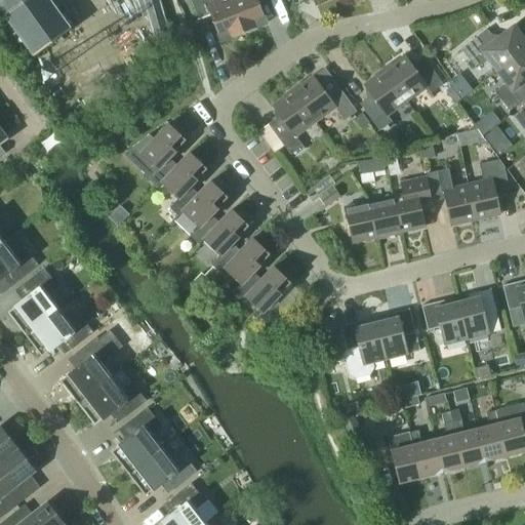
[(0,0),(0,6),(4,13),(24,0),(0,0)]
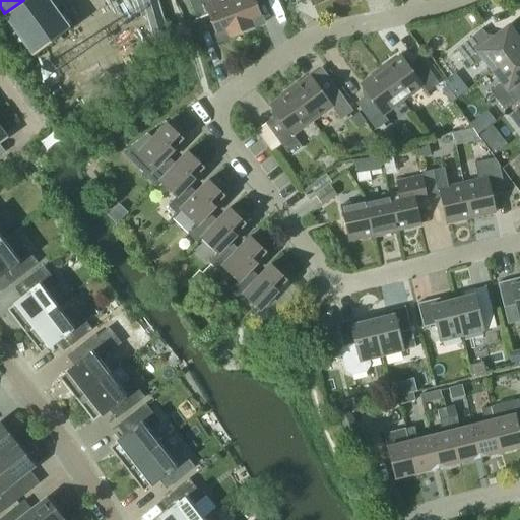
[(69,28),(49,0),(23,0),(4,13),(4,14),(34,55),(69,28)]
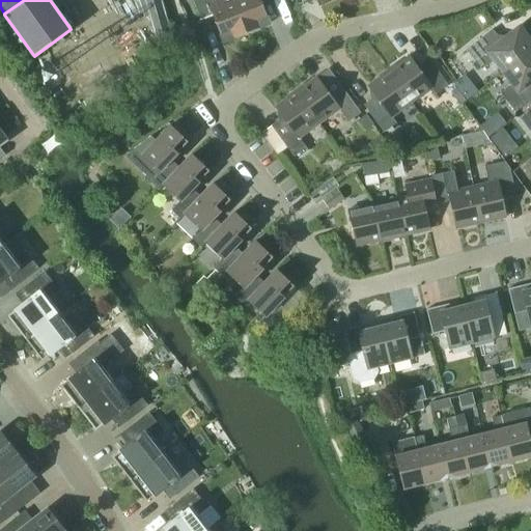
[(144,0),(158,46),(172,42),(161,0),(144,0)]
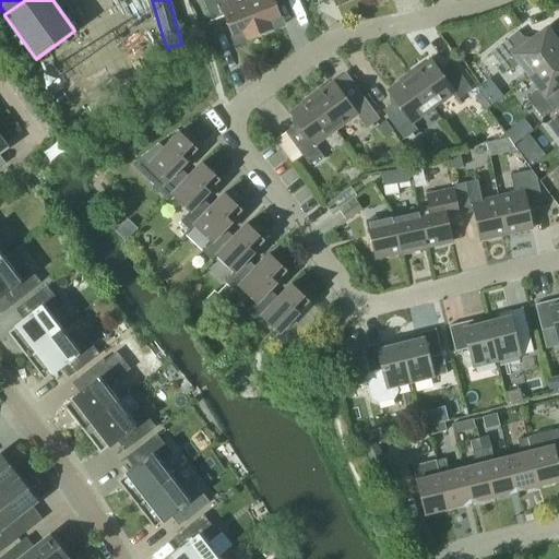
[(235,44),(259,34),(246,0),(202,0),(211,21),(224,16),(235,44)]
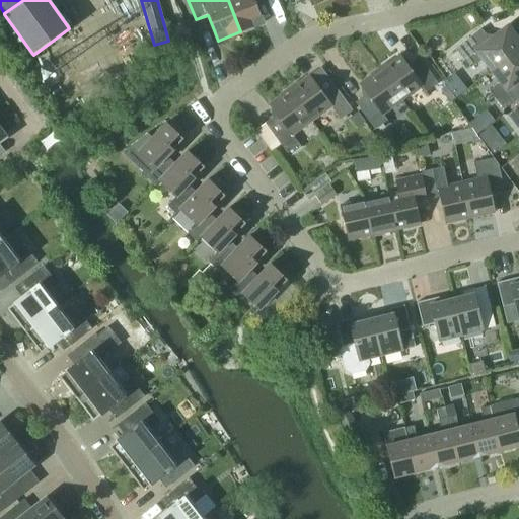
[(254,0),(228,0),(240,31),(264,22),(254,0)]
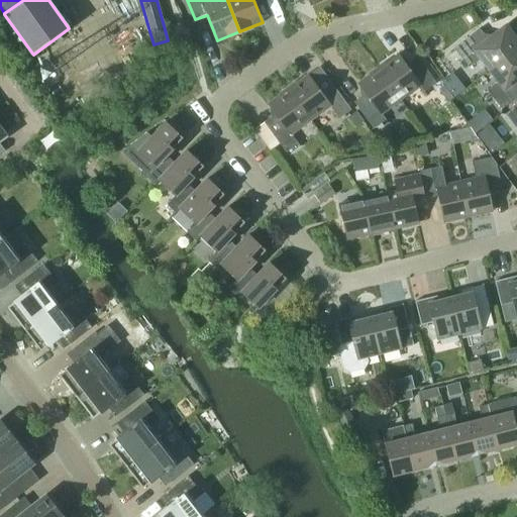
[(490,69),(516,47),(516,41),(505,26),(488,39),(479,28),(453,47),(469,67),(481,58),(490,69)]
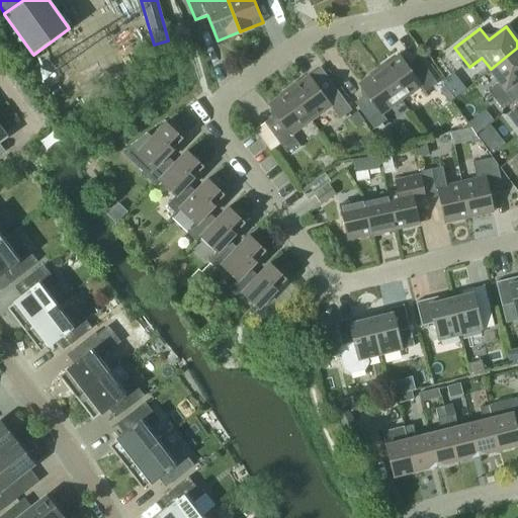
[(517,48),(491,69),(500,81),(488,90),(502,109),(517,96),(517,48)]
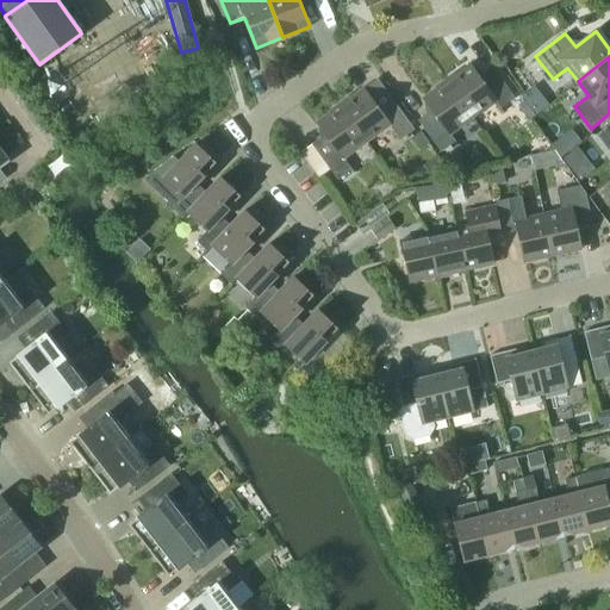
[(470,64),(446,81),(473,118),(496,101),(500,109),(515,98),(492,66),(478,76),(470,64)]
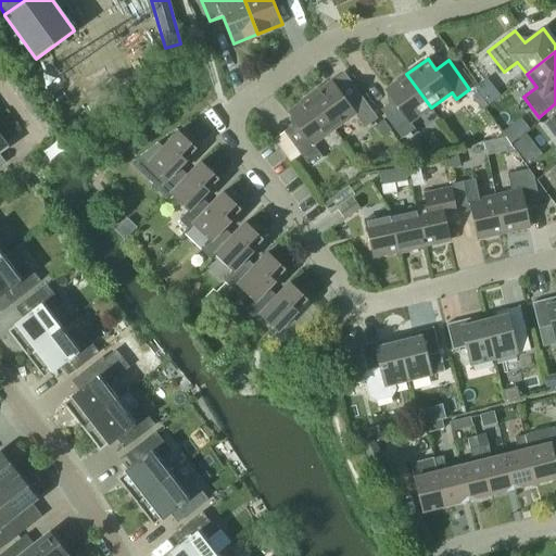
[(411,123),(431,108),(406,74),(386,89),(393,100),(380,109),(402,138),(415,128),(411,123)]
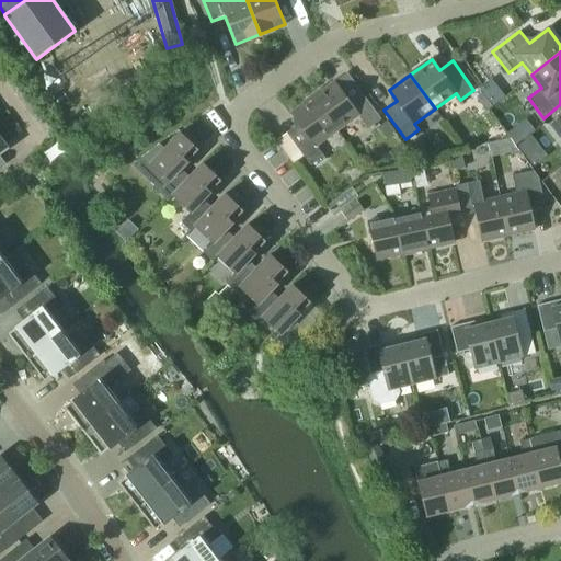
[(380,118),(378,115),(354,82),(348,87),(343,79),(336,84),(333,81),(312,96),(336,130),(357,115),(367,128),(380,118)]
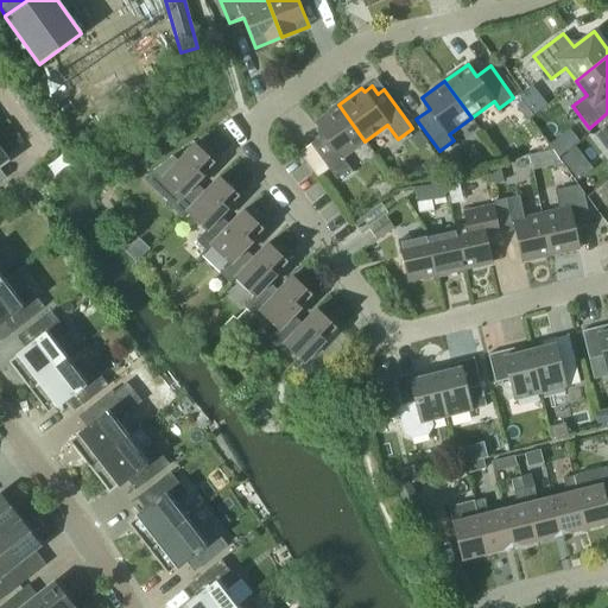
[(342,158),(365,141),(339,105),(316,121),(324,133),(310,144),(336,178),(350,169),(342,158)]
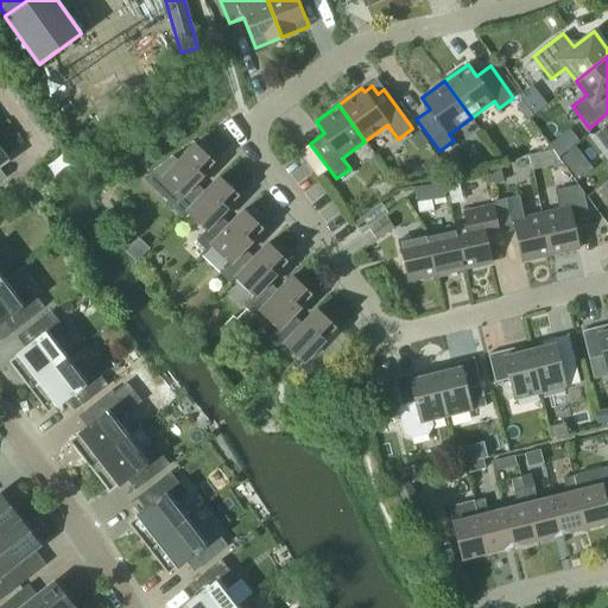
[(607,121),(594,133),(607,151),(607,121)]
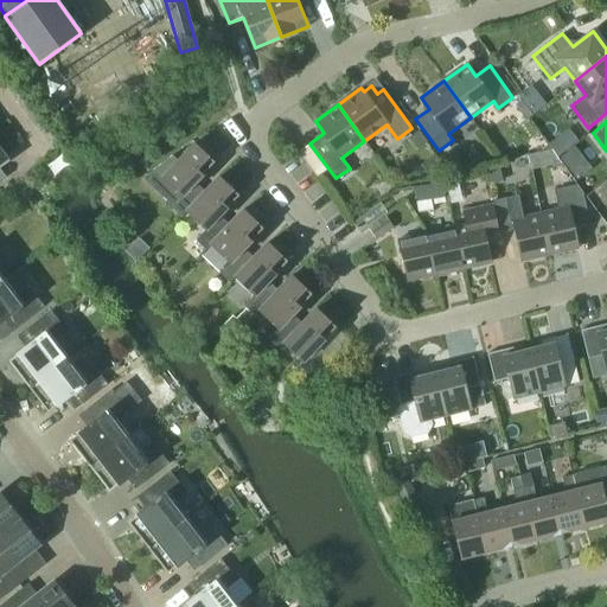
[(409,138),(416,148),(427,141),(419,129),(409,138)]
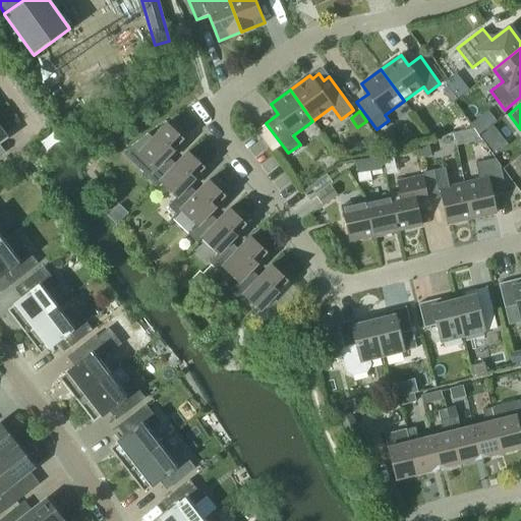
[(167,122),(153,137),(148,132),(122,153),(148,176),(147,177),(156,185),(160,181),(159,181),(175,164),(167,156),(184,138),(167,122)]
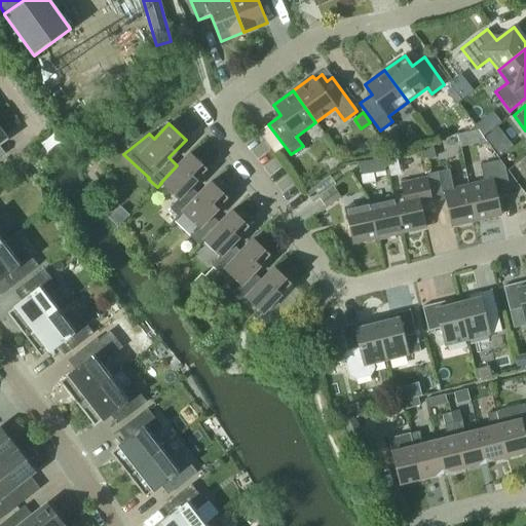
[(390,153),(403,149),(393,138),(384,145),(390,153)]
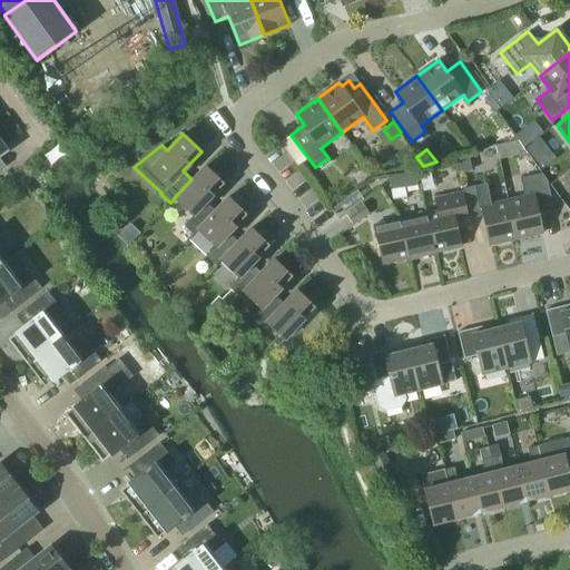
[(193,234),(197,229),(215,210),(206,202),(224,183),(206,165),(192,179),(174,198),(175,198),(193,215),(183,225),(193,234)]
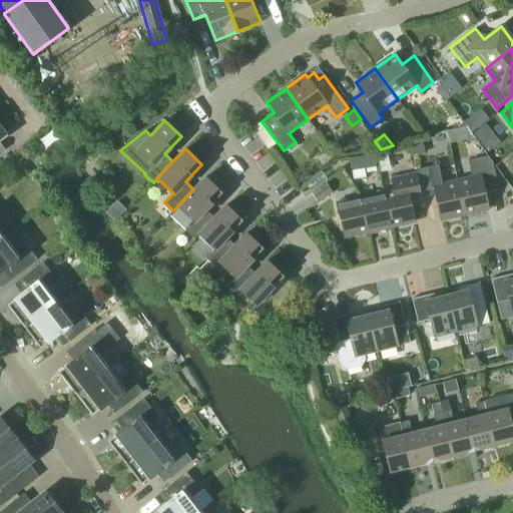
[(349,159),(351,170),(375,166),(374,155),(349,159)]
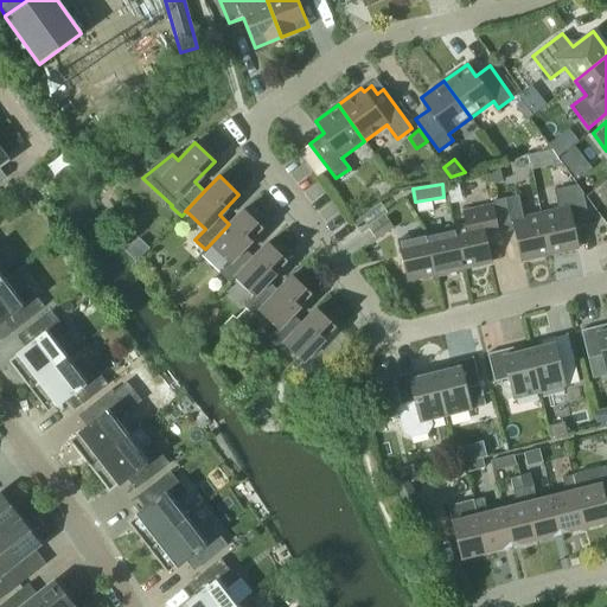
[(541,212),(549,254),(577,248),(570,219),(588,216),(582,192),(576,184),(554,190),(558,209),(541,212)]
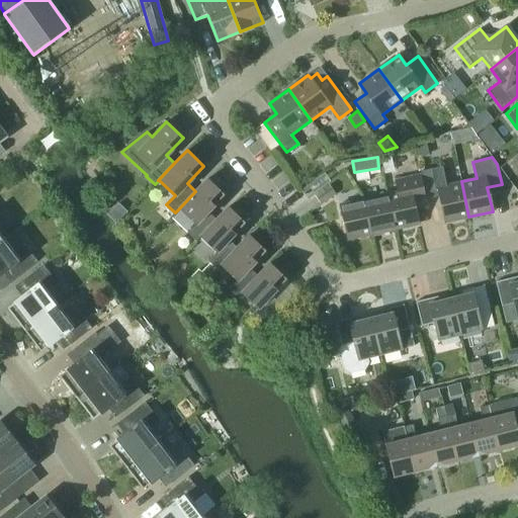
[(445,223),(468,217),(461,181),(446,184),(442,166),(421,171),(427,198),(439,195),(445,223)]
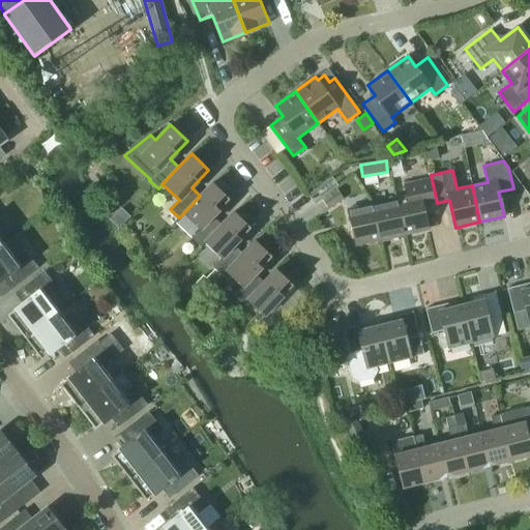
[(435,203),(432,189),(430,177),(405,182),(408,196),(396,198),(404,234),(428,229),(422,205),(435,203)]
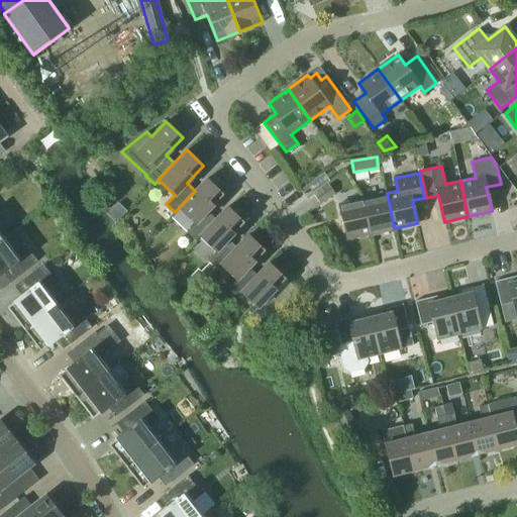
[(195,240),(200,235),(199,235),(215,219),(207,211),(224,194),(207,178),(195,191),(179,208),(195,223),(187,232),(195,240)]
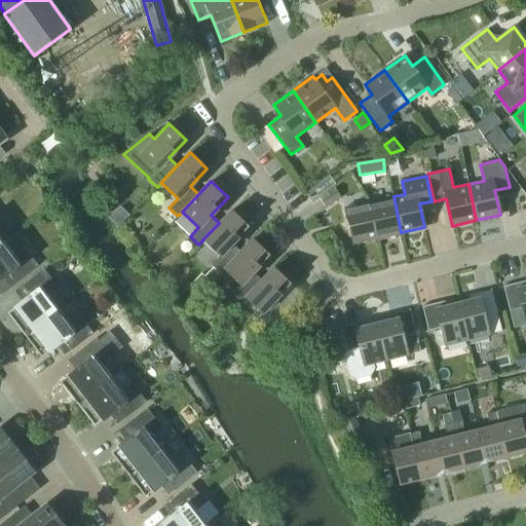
[(334,185),(318,196),(327,207),(341,196),(334,185)]
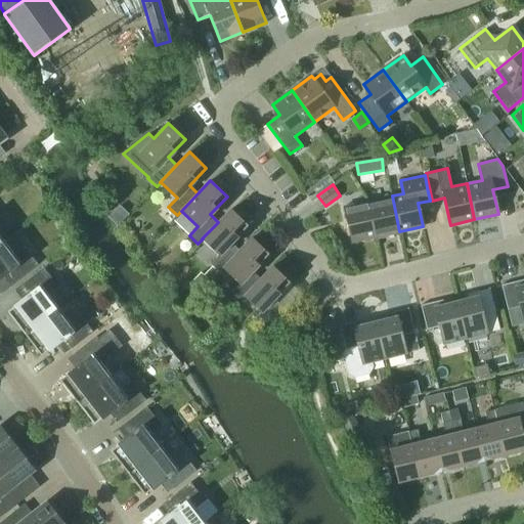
[(399,231),(392,195),(367,201),(376,236),(399,231)]
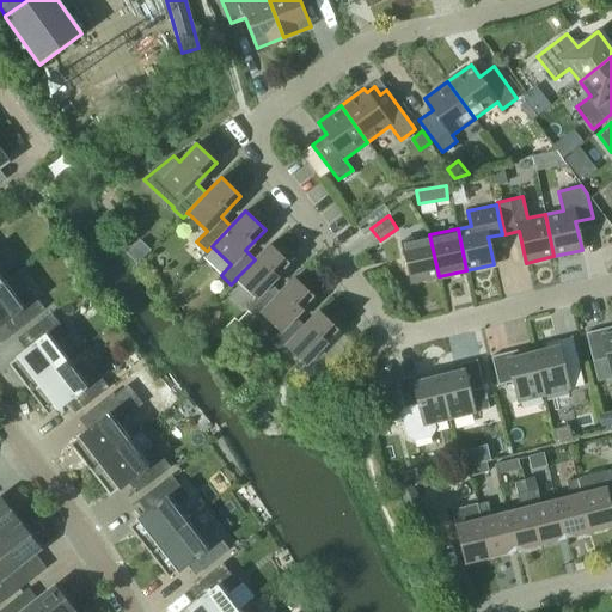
[(411,283),(439,276),(429,234),(402,240),(411,283)]
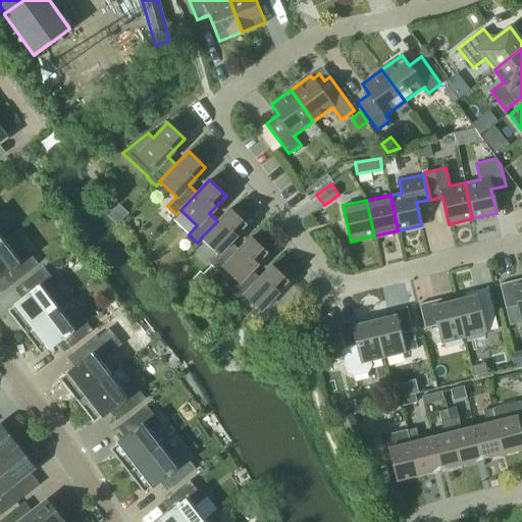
[(218,271),(222,266),(239,249),(230,242),(247,224),(230,208),(217,221),(201,238),(202,238),(218,254),(209,262),(218,271)]
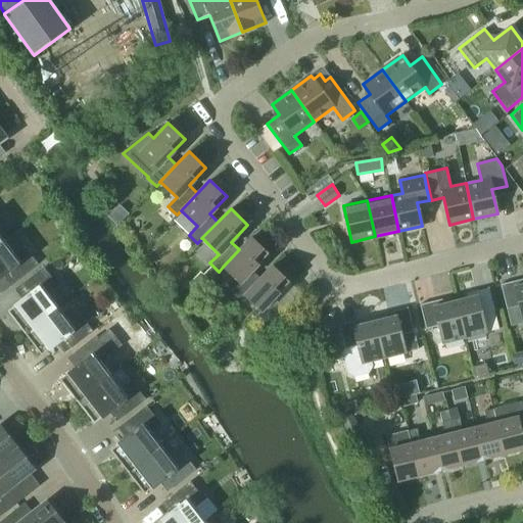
[(240,299),(244,295),(243,295),(259,278),(251,270),(269,252),(251,237),(239,249),(223,267),(239,283),(231,291),(240,299)]
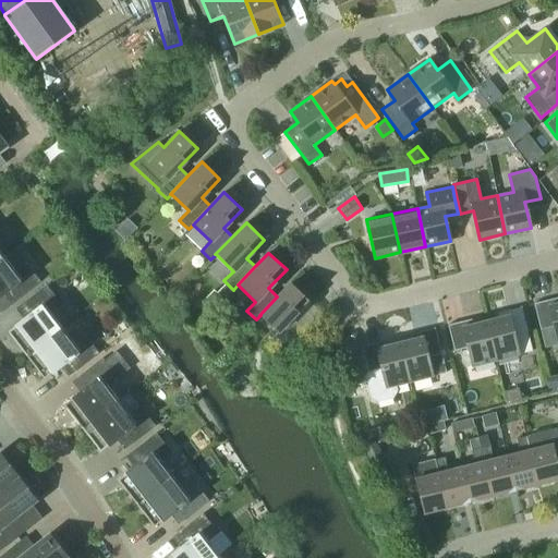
[(3,255),(0,257),(0,295),(7,291),(14,301),(40,281),(25,262),(14,270),(3,255)]
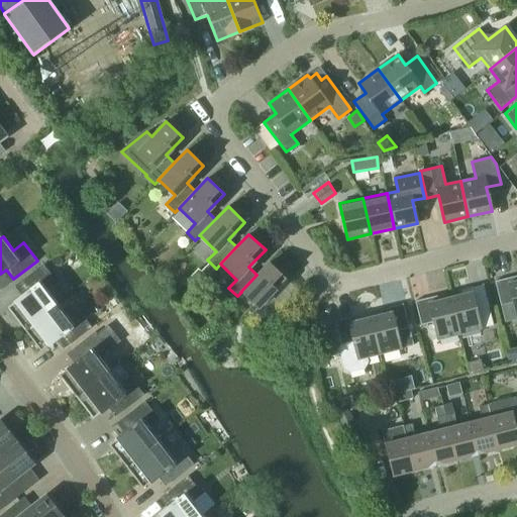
[(270,262),(256,275),(240,292),(241,292),(257,307),(248,316),(260,326),(280,305),(270,295),(286,278),(270,262)]
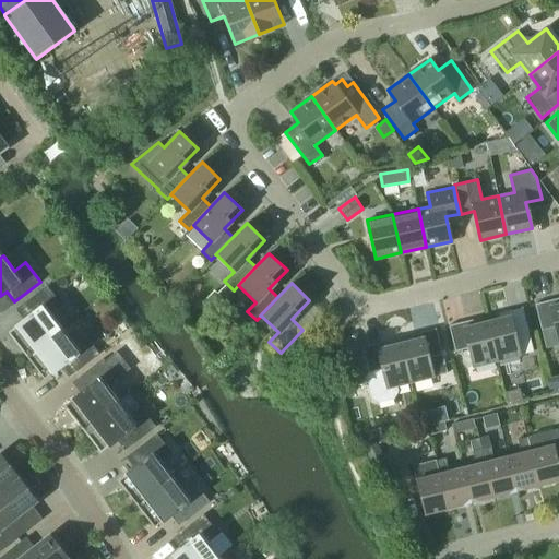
[(233,290),(225,284),(216,293),(224,300),(233,290)]
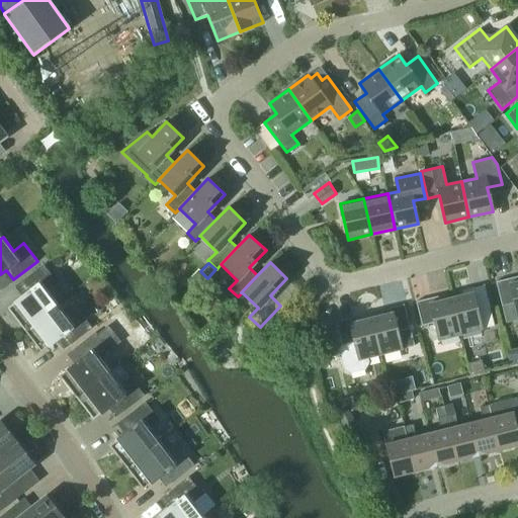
[(7,308),(24,329),(58,304),(48,290),(57,282),(42,264),(19,283),(26,292),(7,308)]
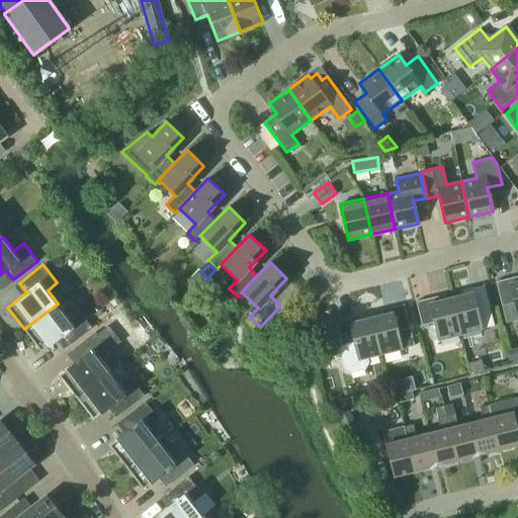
[(517,320),(517,319),(517,280),(509,283),(508,278),(496,281),(502,306),(514,303),(517,320)]
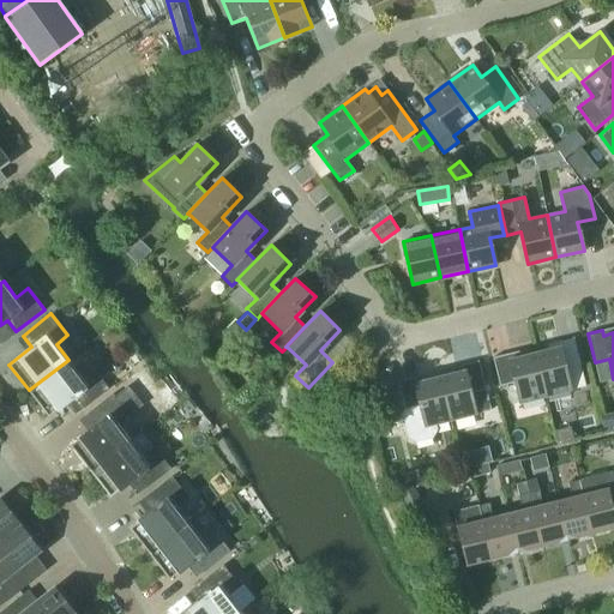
[(560,347),(535,353),(545,396),(585,386),(573,337),(559,341),(560,347)]
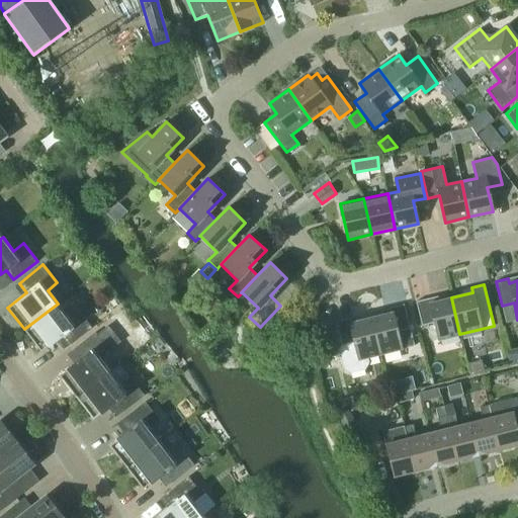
[(438,340),(459,334),(451,297),(429,303),(428,298),(416,301),(421,325),(434,322),(438,340)]
